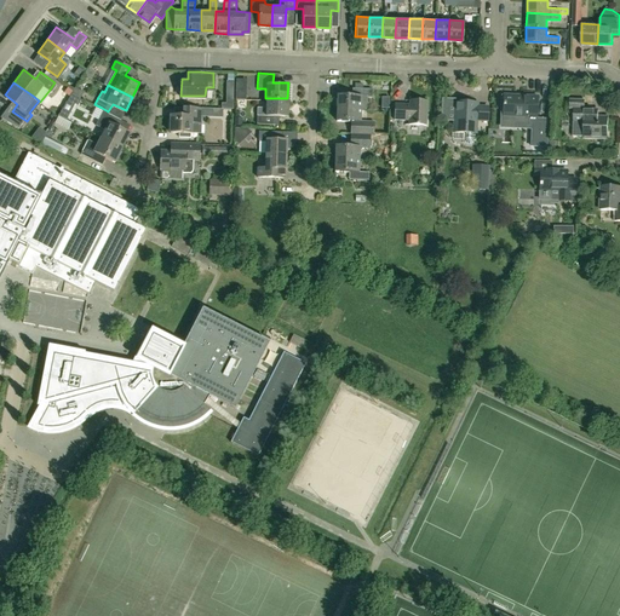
[(79,96),(82,91),(74,86),(70,92),(79,96)]
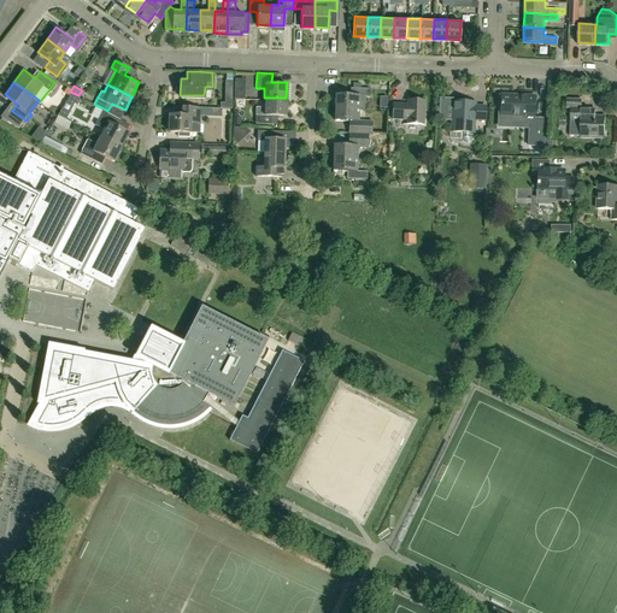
[(364,106),(365,94),(369,94),(370,86),(350,86),(350,93),(335,92),(335,105),(358,106),(364,106)]
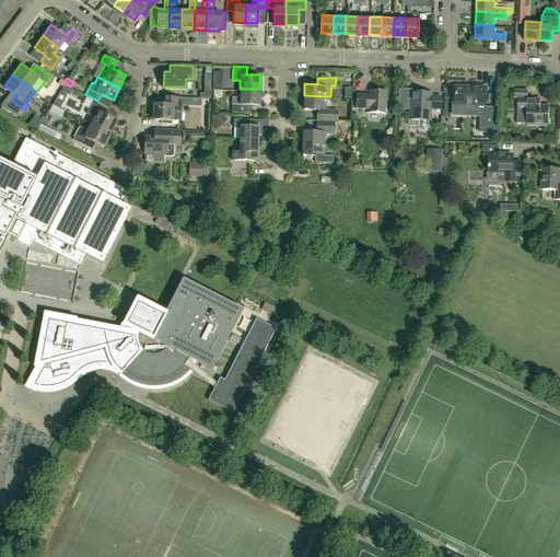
[(222,81),(219,79),(212,79),(212,88),(222,88),(222,81)]
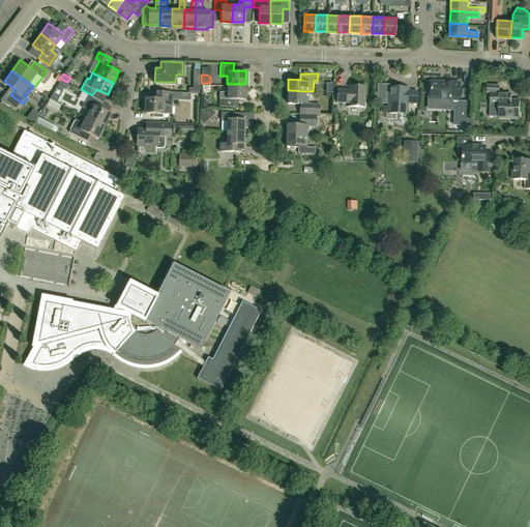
[(60,79),(57,84),(64,88),(67,82),(60,79)]
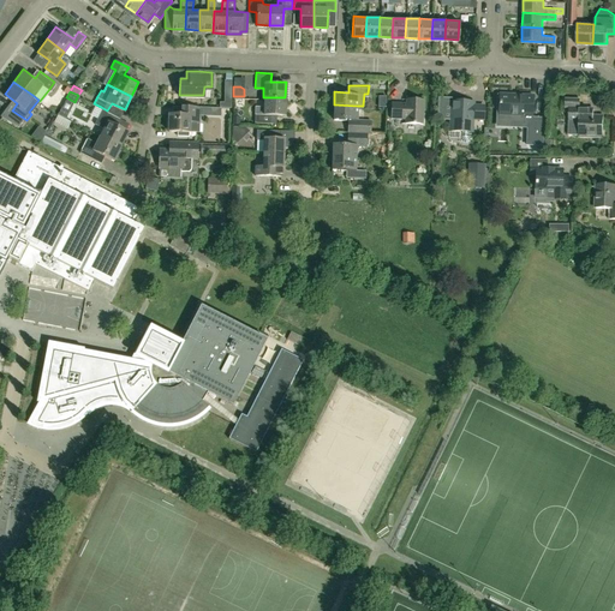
[(532,115),(533,94),(500,91),(499,121),(511,123),(511,118),(524,118),(524,114),(532,115)]
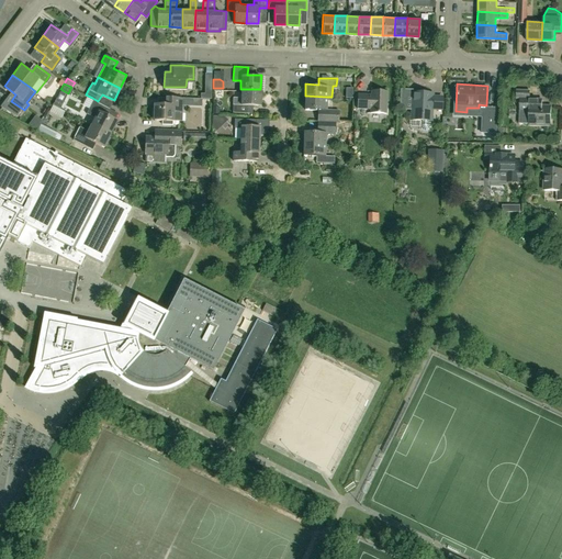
[(386,112),(388,89),(371,88),(371,92),(358,91),(357,107),(370,107),(370,111),(386,112)]
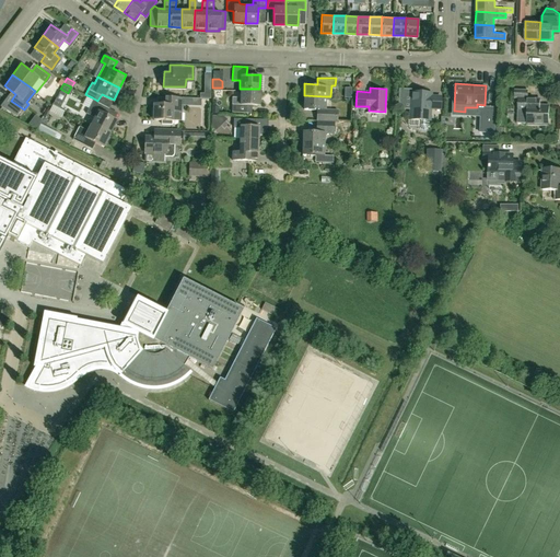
[(259,103),(259,89),(240,89),(240,102),(232,102),(231,109),(245,111),(245,103),(259,103)]
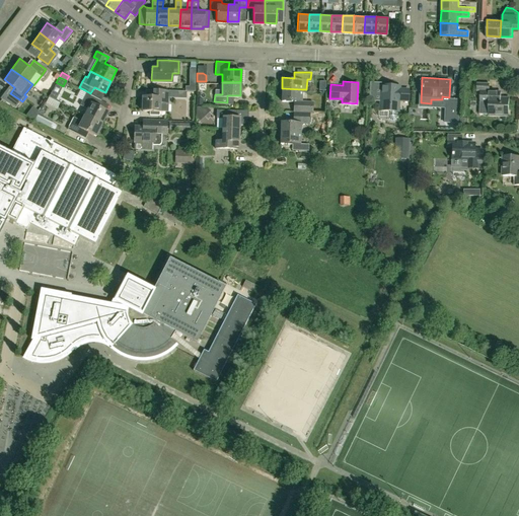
[(508,114),(509,97),(493,97),(493,90),(489,89),(490,82),(476,82),(476,93),(479,93),(479,113),(508,114)]
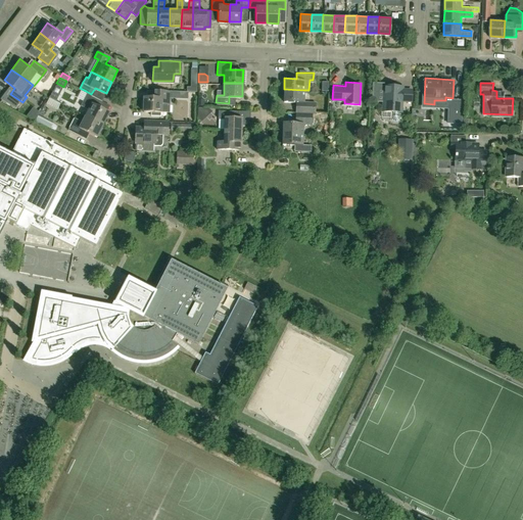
[(382,109),(390,110),(390,113),(390,115),(391,116),(392,119),(394,120),(396,120),(398,119),(399,117),(400,116),(400,110),(401,110),(401,99),(411,100),(412,88),(402,88),(402,85),(383,84),(382,109)]
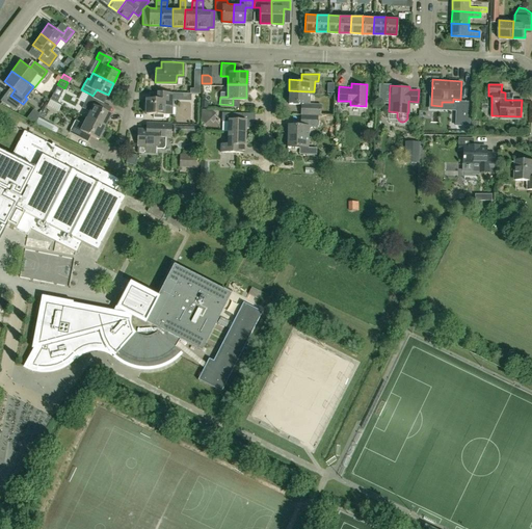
[(161,90),(156,90),(156,98),(145,97),(144,112),(153,112),(153,115),(162,115),(162,112),(163,104),(171,104),(171,90),(161,90)]
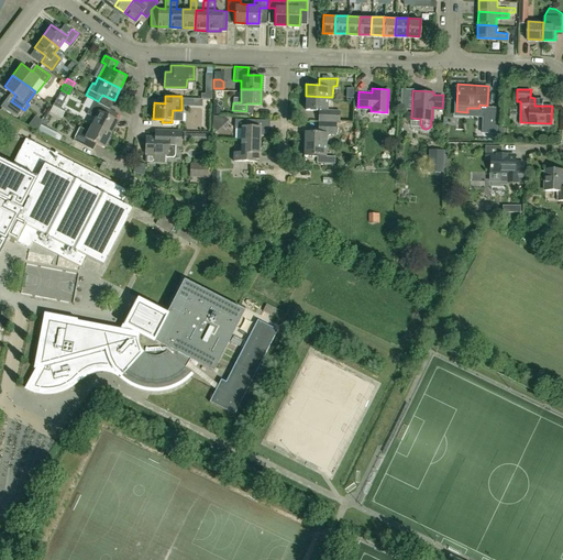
[(327,109),(327,97),(306,96),(305,108),(321,108),(321,114),(321,120),(335,120),(340,120),(340,109),(337,109),(327,109)]
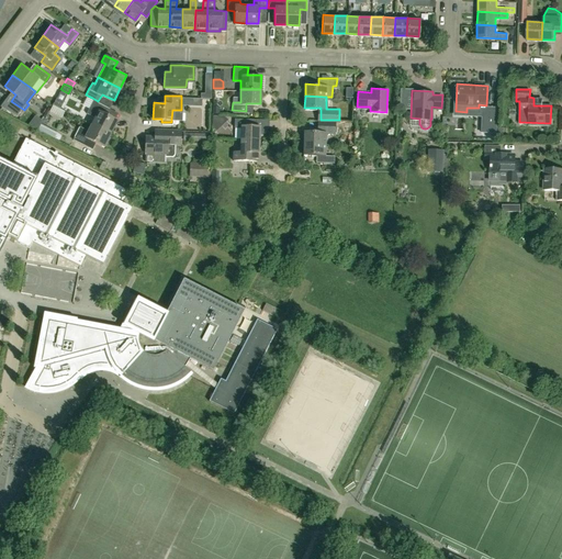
[(91,122),(110,132),(116,119),(102,112),(105,105),(98,101),(92,98),(86,111),(94,115),(91,122)]
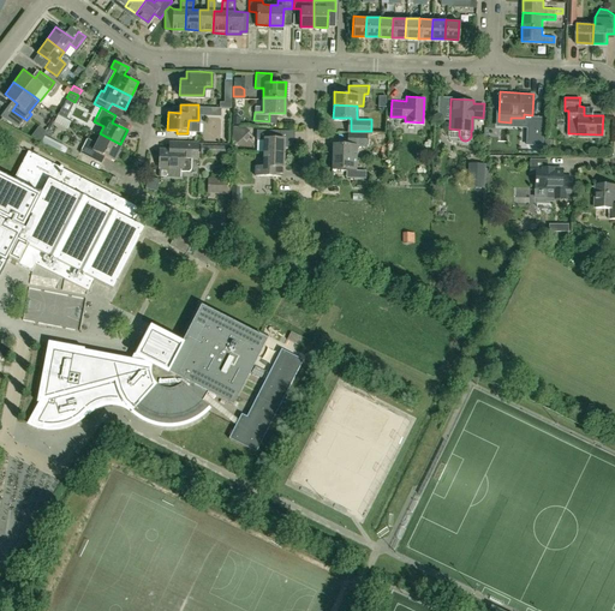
[(64,115),(58,112),(53,119),(60,123),(64,115)]
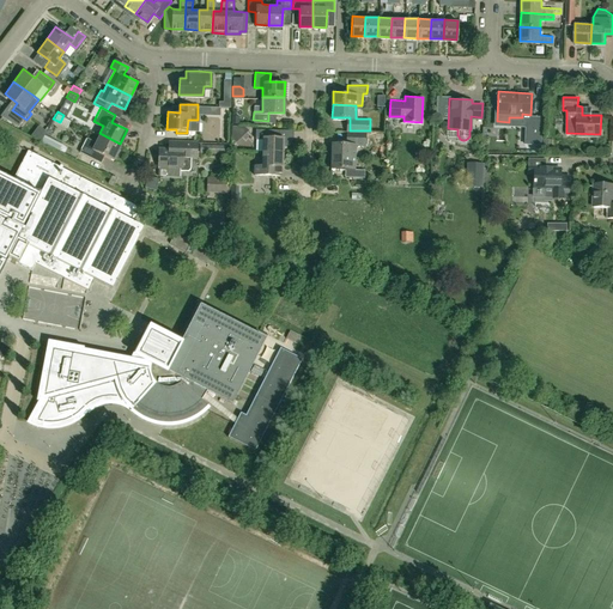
[(230,138),(235,141),(248,128),(242,123),(237,123),(231,122),(230,138)]
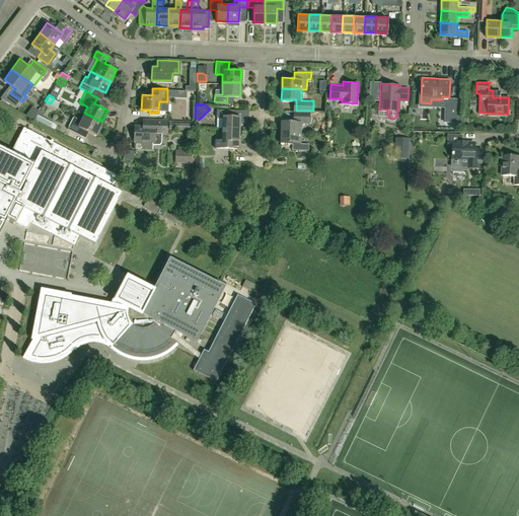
[(222,116),(222,127),(239,128),(239,116),(235,116),(236,108),(222,107),(222,108),(216,107),(216,116),(222,116)]
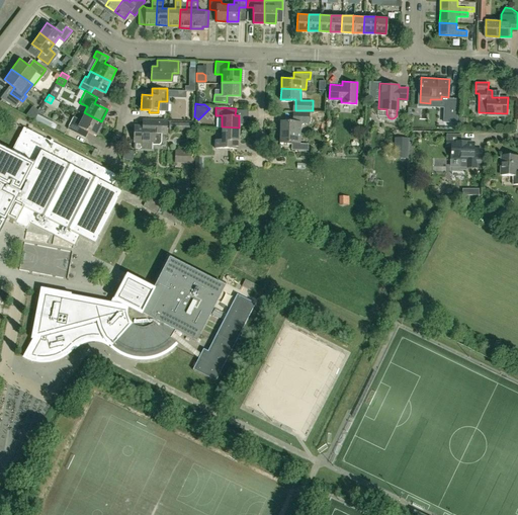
[(280,119),(280,131),(299,131),(299,120),(309,121),(309,110),(295,110),(295,120),(280,119)]
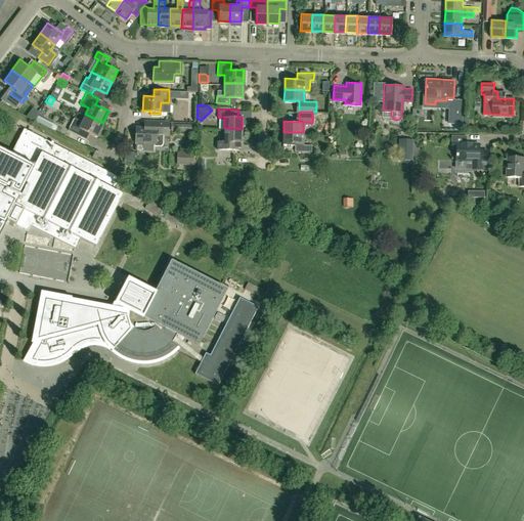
[(36,119),(50,127),(53,121),(39,114),(36,119)]
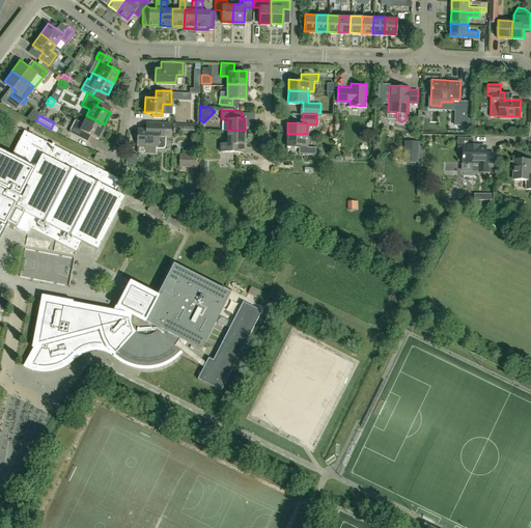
[(98,137),(104,124),(86,115),(83,121),(75,117),(68,130),(81,136),(84,131),(98,137)]
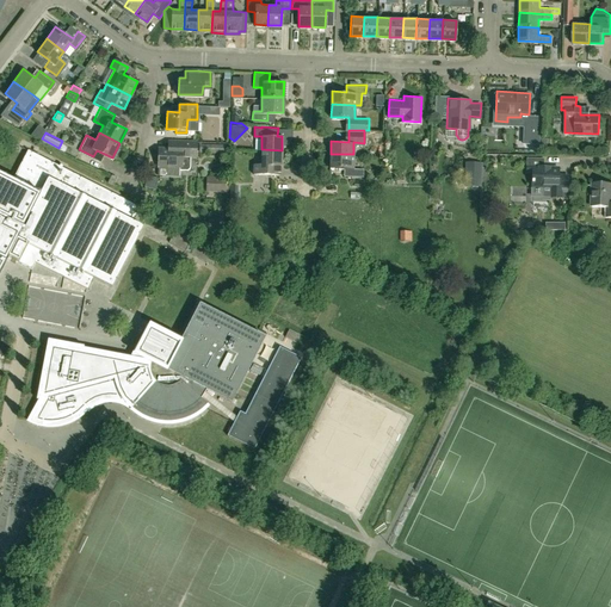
[(159,146),(158,173),(178,173),(178,166),(179,166),(179,168),(187,168),(190,166),(190,155),(195,155),(196,140),(168,140),(168,146),(159,146)]
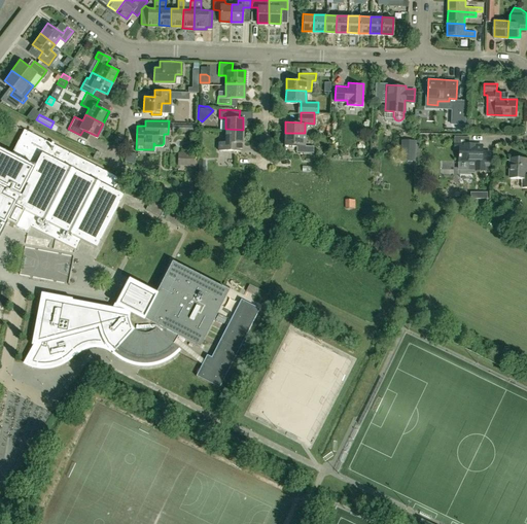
[(172,123),(172,130),(185,131),(185,123),(172,123)]
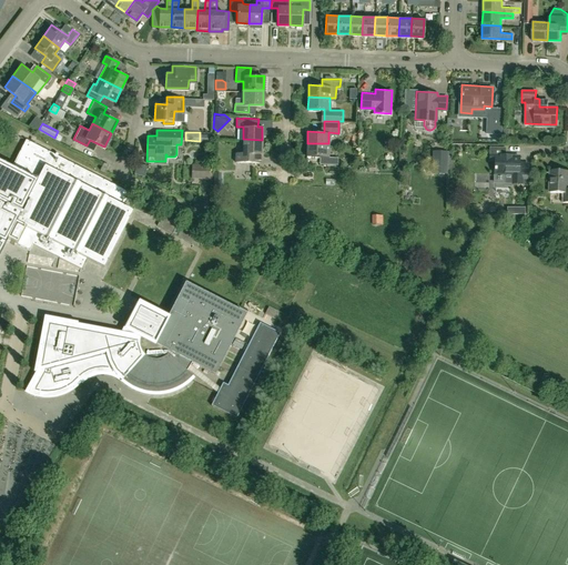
[(123,204),(130,191),(26,137),(10,165),(0,160),(0,251),(7,239),(8,238),(29,249),(32,242),(80,266),(87,256),(103,265),(132,209),(123,204)]
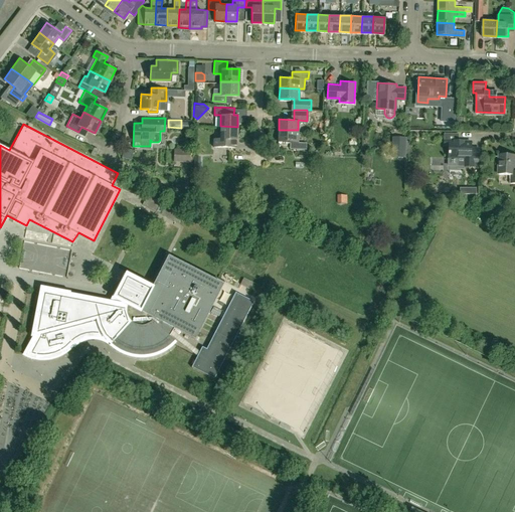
[(237,127),(220,126),(219,138),(213,137),(213,145),(233,146),(233,139),(237,139),(237,127)]
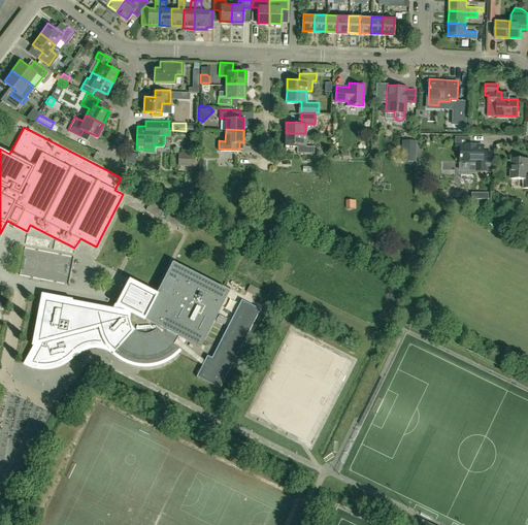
[(305,133),(286,133),(285,143),(300,144),(300,151),(314,152),(314,144),(305,144),(305,133)]
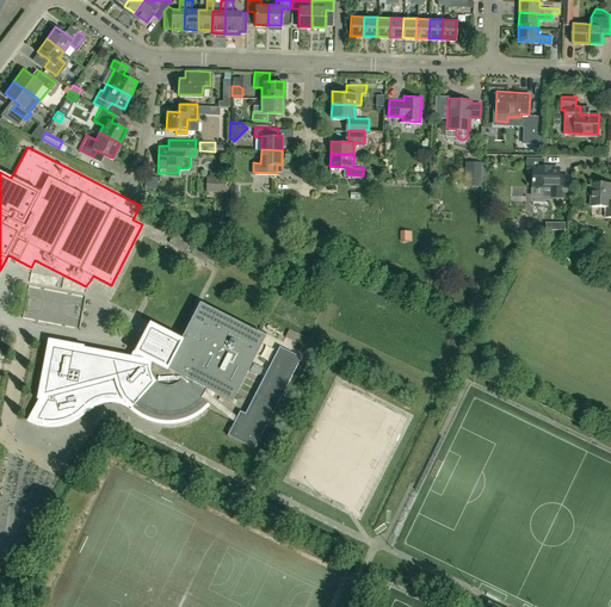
[(526,171),(532,171),(532,185),(550,186),(550,196),(561,196),(561,191),(567,191),(568,174),(559,173),(559,166),(543,166),(543,156),(526,156),(526,171)]
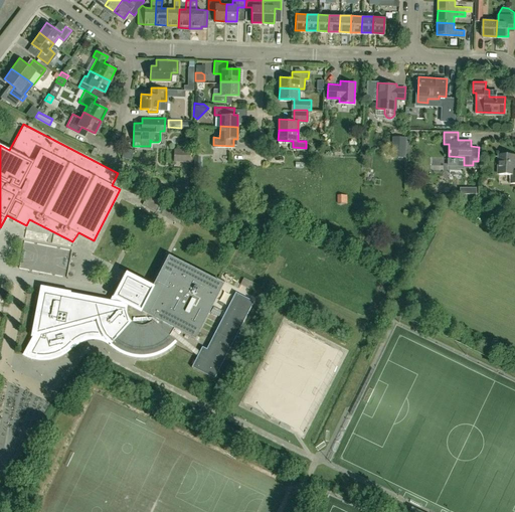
[(405,155),(405,138),(394,137),(394,154),(405,155)]
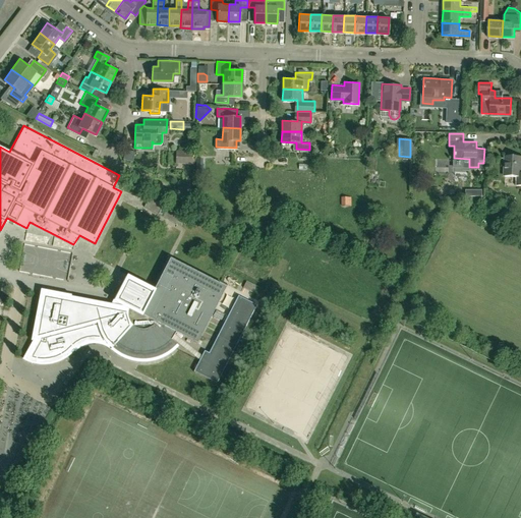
[(192,161),(192,150),(175,149),(175,160),(192,161)]
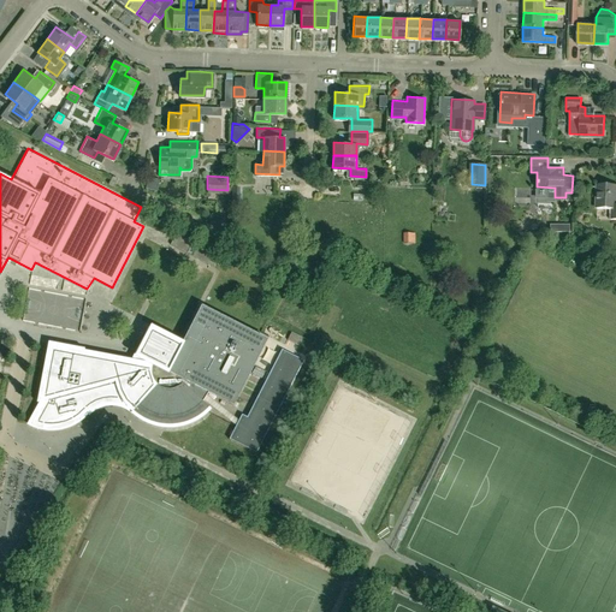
[(615,183),(598,183),(597,206),(611,207),(610,218),(615,217),(615,183)]
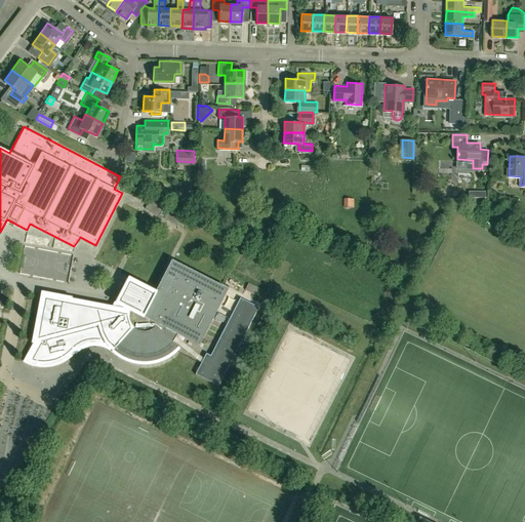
[(344,196),(344,205),(353,205),(353,196),(344,196)]
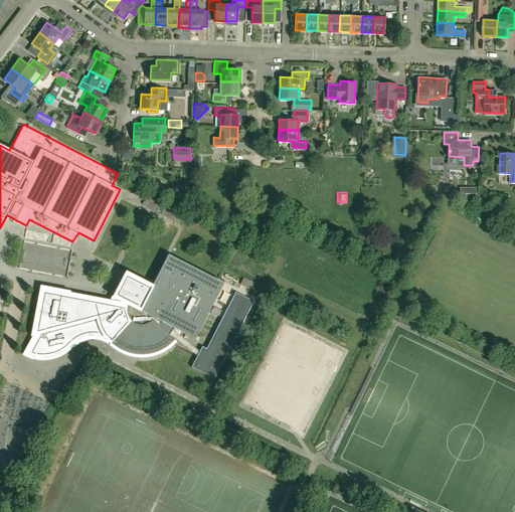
[(183,212),(147,193),(142,202),(179,221),(183,212)]
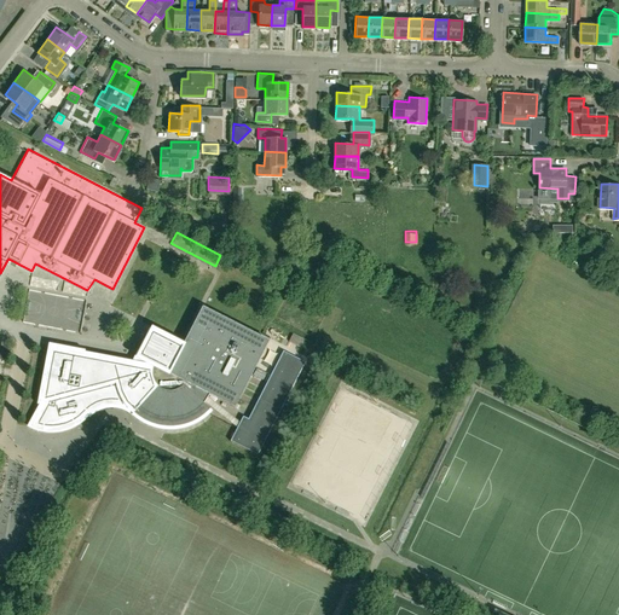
[(267,340),(202,306),(183,344),(151,328),(134,360),(48,344),(38,401),(44,400),(29,425),(39,428),(48,429),(58,429),(67,427),(76,424),(85,419),(92,413),(99,406),(104,402),(111,400),(117,399),(125,399),(132,401),(138,405),(148,412),(160,416),(172,417),(183,415),(194,410),(203,401),(208,393),(233,405),(267,340)]
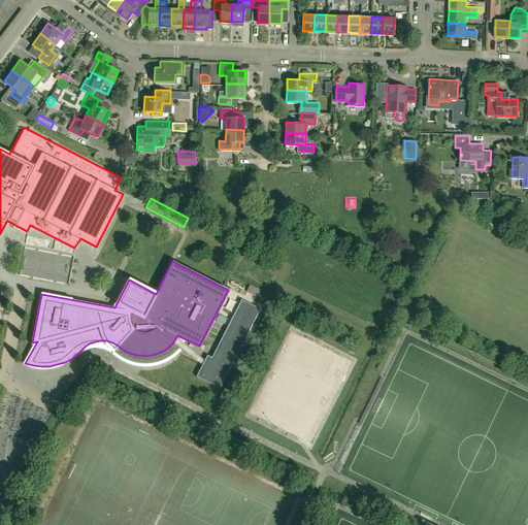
[(219,386),(260,307),(241,298),(241,297),(211,356),(206,354),(196,374),(219,386)]
